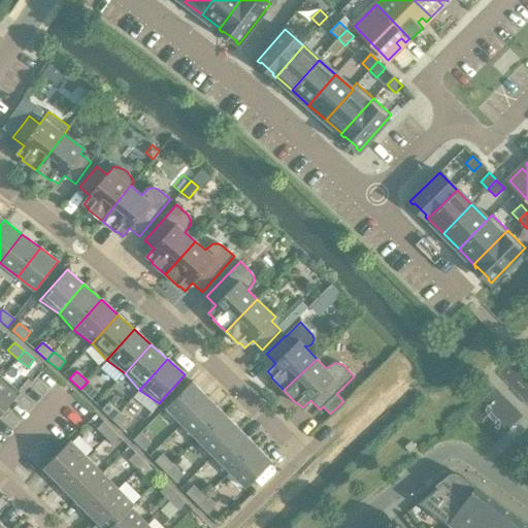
[(28,380),(18,391),(2,376),(0,378),(0,416),(20,393),(22,394),(32,383),(28,380)]
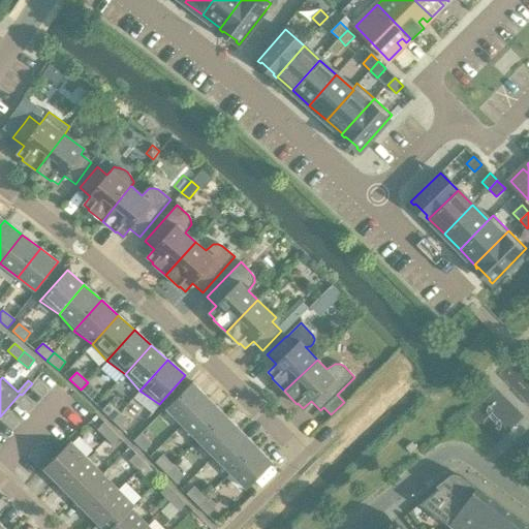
[(88,382),(81,390),(91,400),(98,393),(88,382)]
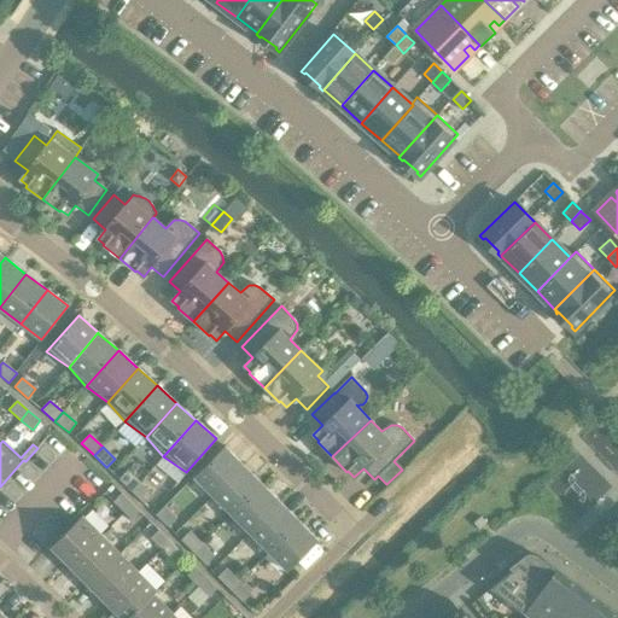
[(213,496),(244,466),(225,447),(194,477),(213,496)]
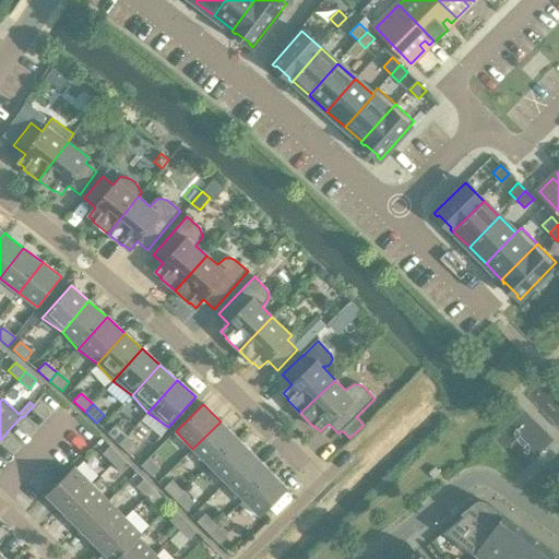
[(237,438),(221,421),(192,449),(210,465),(237,438)]
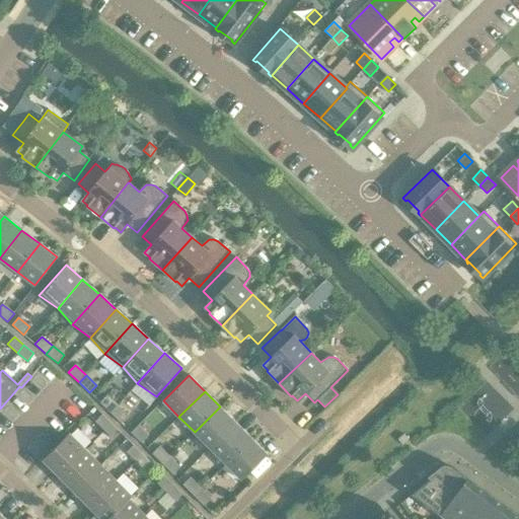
[(110,413),(118,405),(107,395),(100,402),(110,413)]
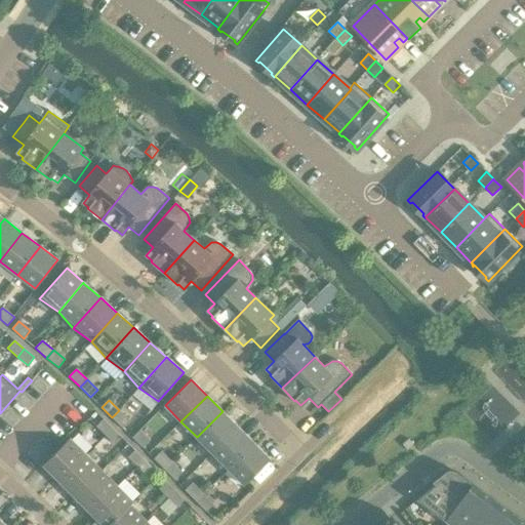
[(119,410),(112,417),(123,429),(130,420),(119,410)]
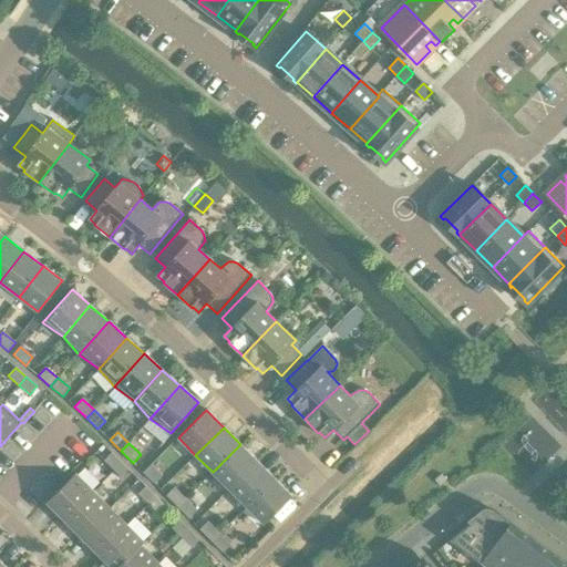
[(258,462),(257,462),(240,444),(213,472),(230,490),(258,462)]
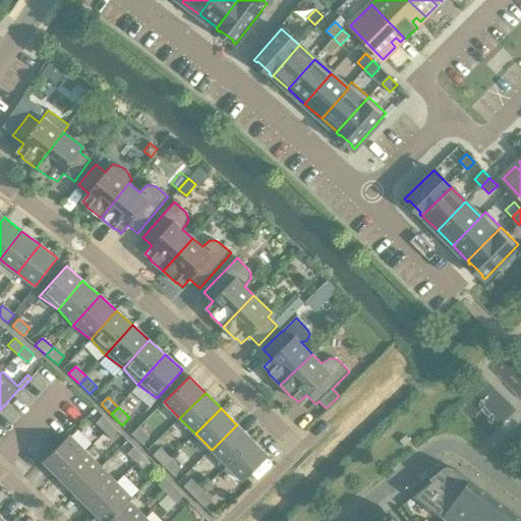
[(105,432),(112,425),(103,416),(96,423),(105,432)]
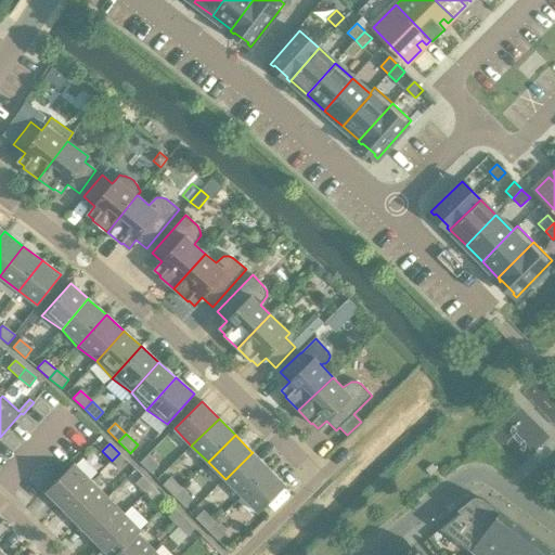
[(269,468),(268,468),(253,452),(226,479),(242,495),(269,468)]
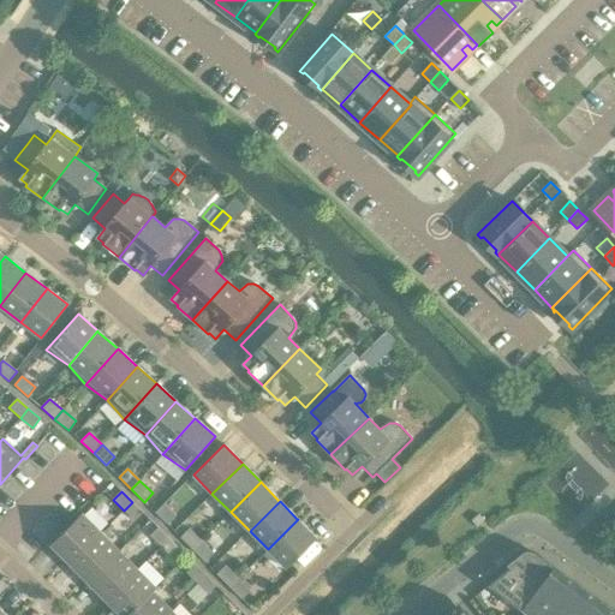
[(132,502),(124,511),(135,521),(143,513),(132,502)]
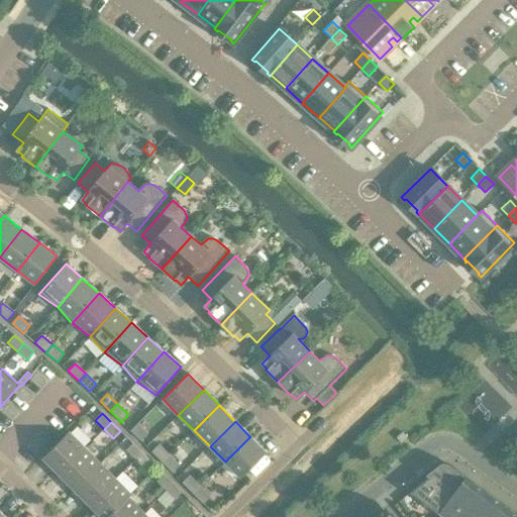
[(137,423),(130,431),(140,441),(148,434),(137,423)]
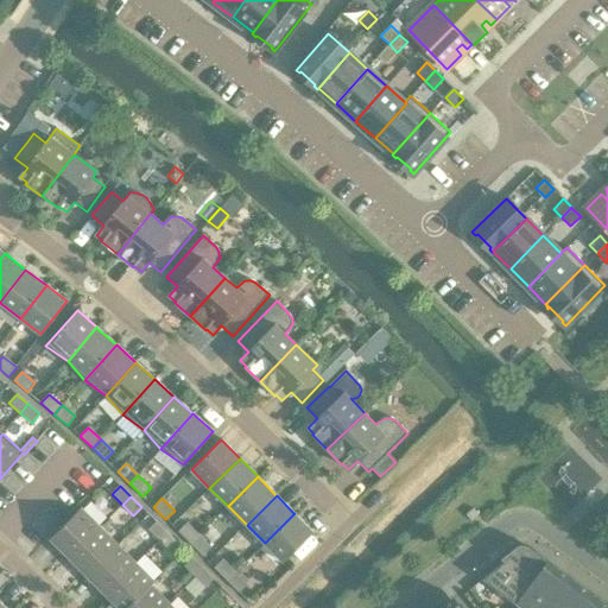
[(69,557),(99,527),(81,508),(50,538),(69,557)]
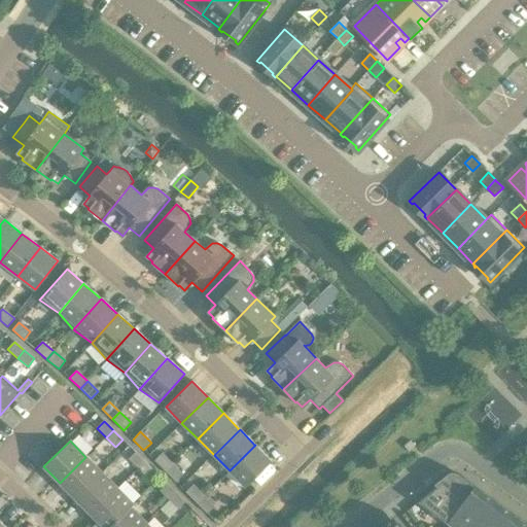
[(255,445),(230,470),(245,487),(271,461),(255,445)]
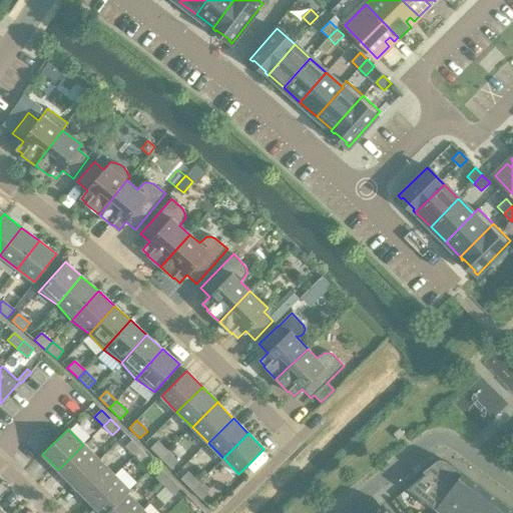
[(134,456),(140,449),(132,440),(125,447),(134,456)]
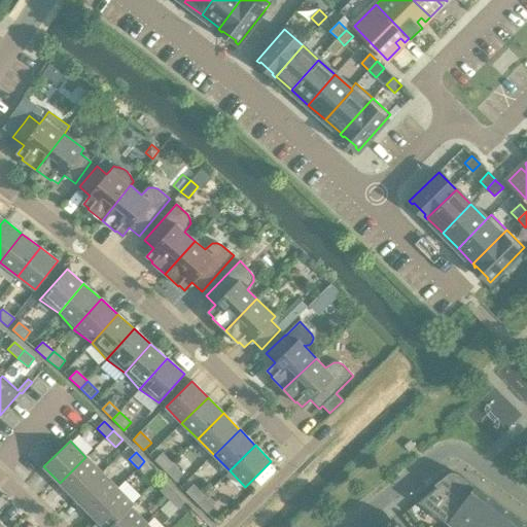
[(165,471),(173,464),(162,453),(154,460),(165,471)]
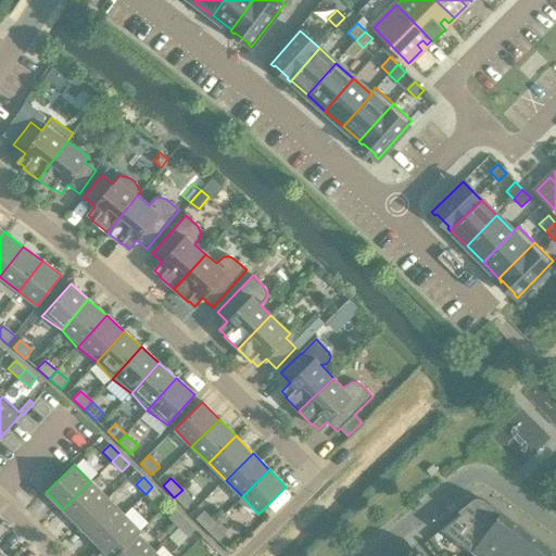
[(108,498),(91,482),(90,482),(63,509),(79,527),(108,498)]
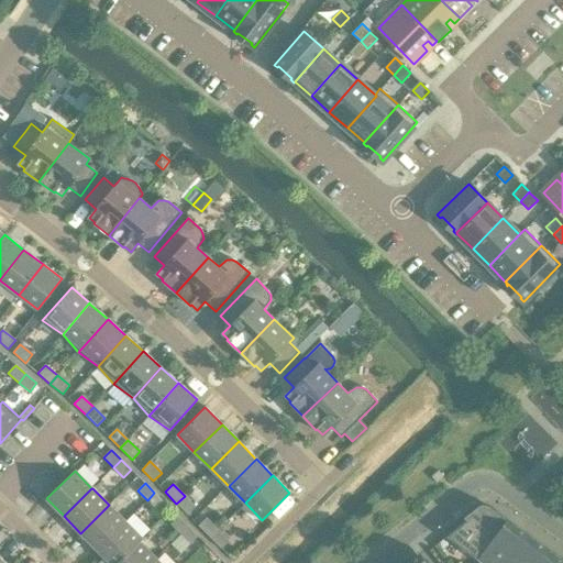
[(157,510),(164,503),(154,493),(147,500),(157,510)]
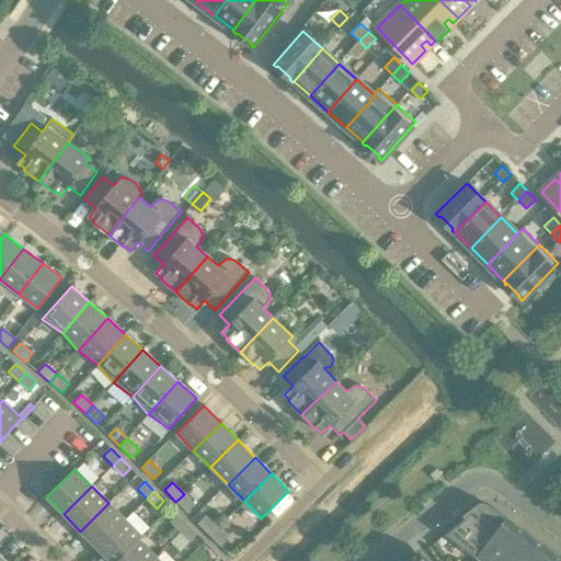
[(184,494),(175,502),(187,513),(195,505),(184,494)]
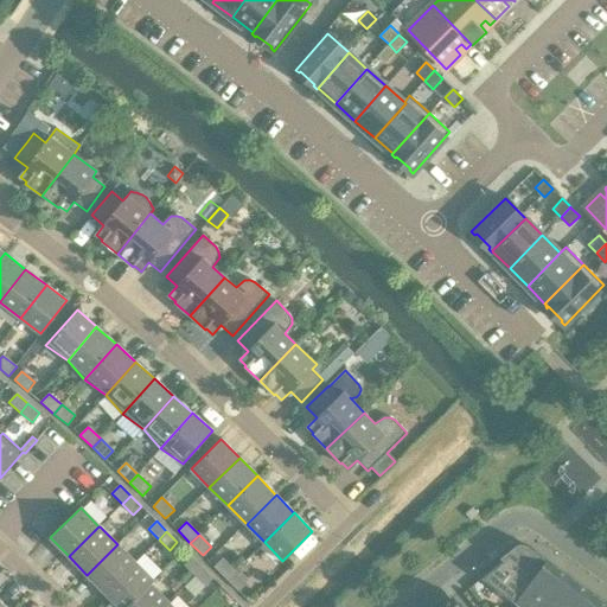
[(135,563),(135,562),(117,544),(87,575),(106,593),(135,563)]
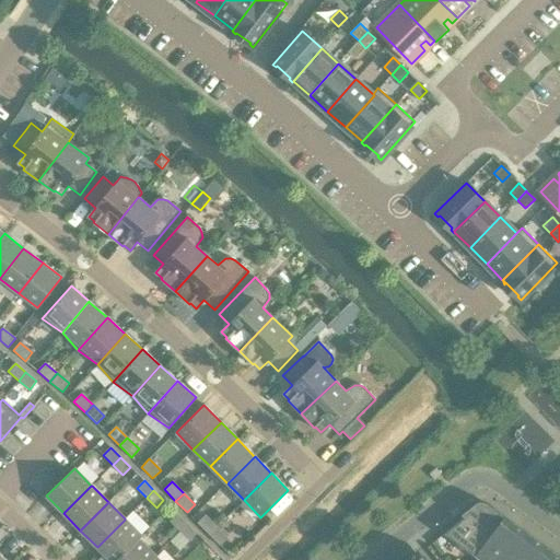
[(503,520),(483,505),(482,505),(481,504),(480,504),(479,505),(444,533),(444,534),(476,557),(503,520)]
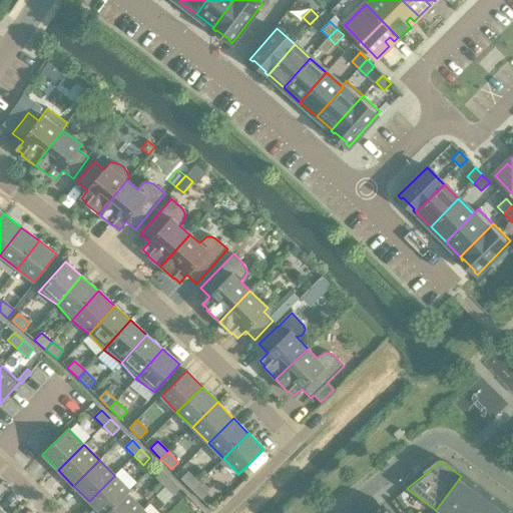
[(155,478),(164,487),(171,480),(162,471),(155,478)]
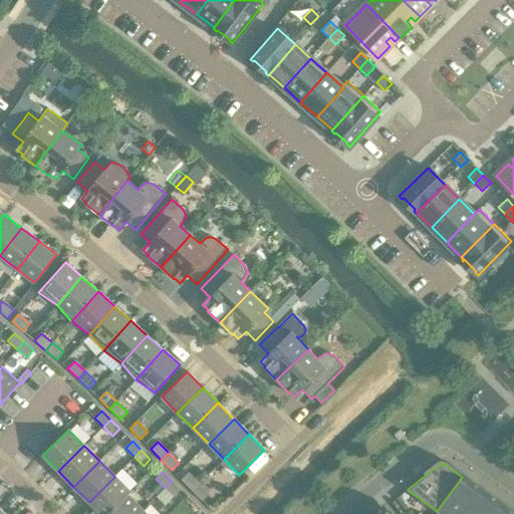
[(192,491),(199,483),(189,473),(181,480),(192,491)]
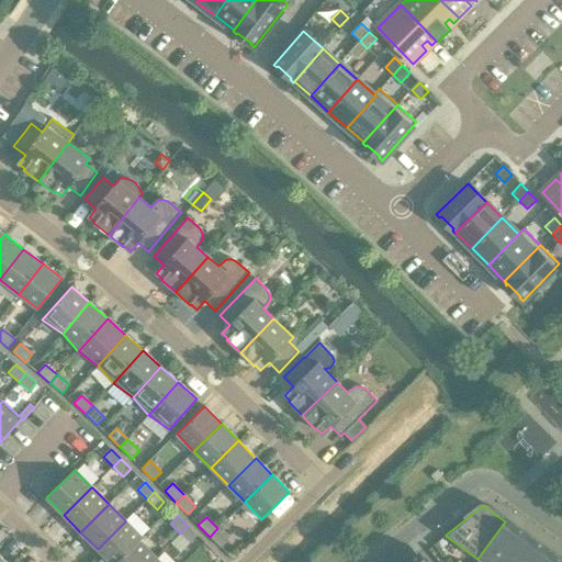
[(143,539),(142,538),(125,521),(98,549),(110,561),(116,561),(139,542),(139,541),(143,539)]
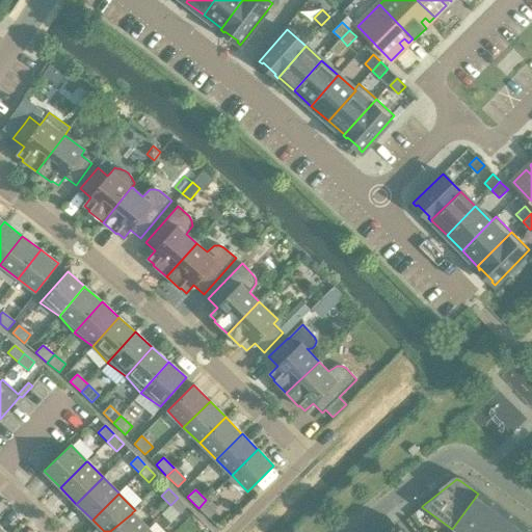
[(456,531),(477,531),(496,507),(478,494),(452,529),(456,531)]
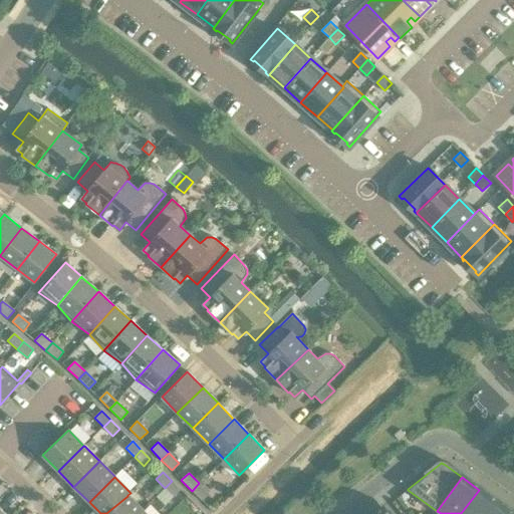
[(174,497),(181,490),(172,481),(165,488),(174,497)]
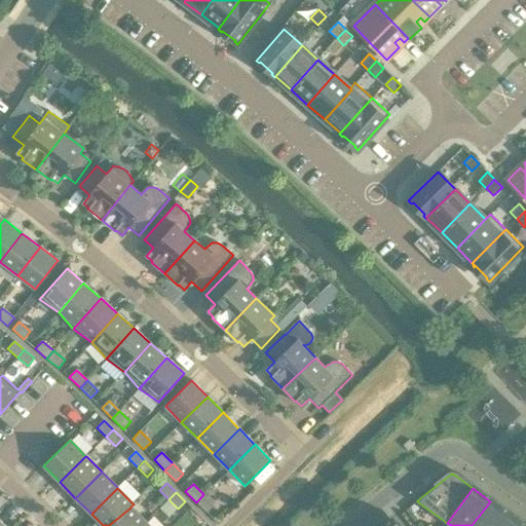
[(203,494),(196,502),(207,513),(214,505),(203,494)]
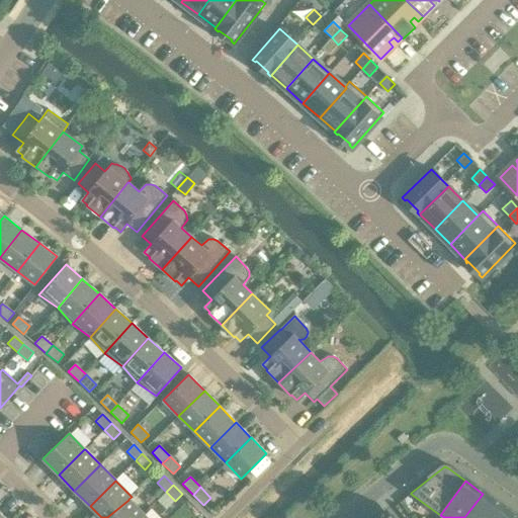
[(491,517),(500,507),(483,494),(464,517),(491,517)]
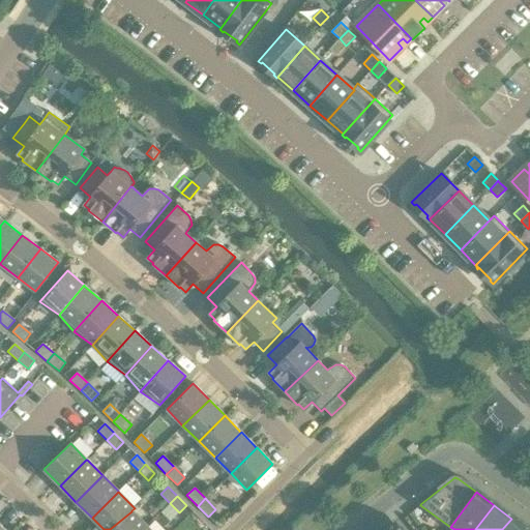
[(144,529),(147,527),(147,526),(131,511),(110,529),(144,529)]
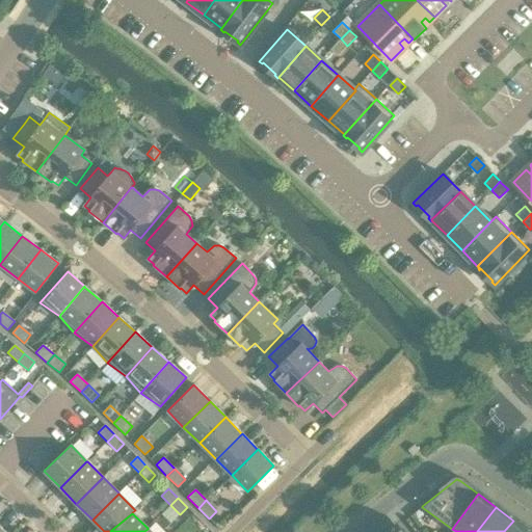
[(530,531),(514,521),(513,521),(504,531),(530,531)]
